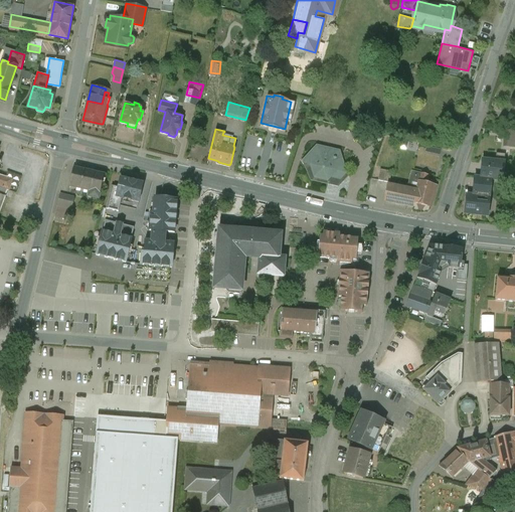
[(0,182),(18,187),(22,173),(10,169),(9,172),(0,169),(0,152),(4,140),(0,138),(0,182)]
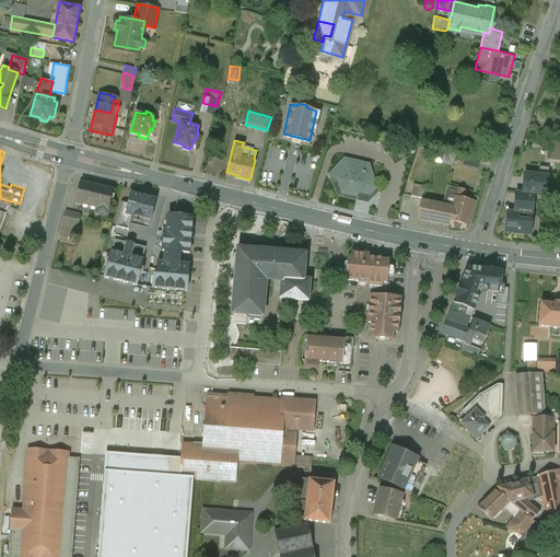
[(370,161),(343,154),(328,172),(329,175),(337,177),(341,192),(356,195),(359,192),(374,195),(378,189),(370,161)]
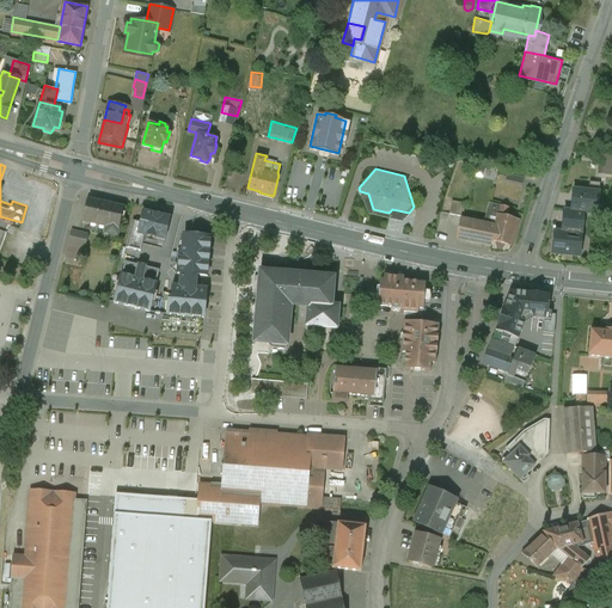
[(600,180),(589,179),(588,189),(599,190),(600,180)]
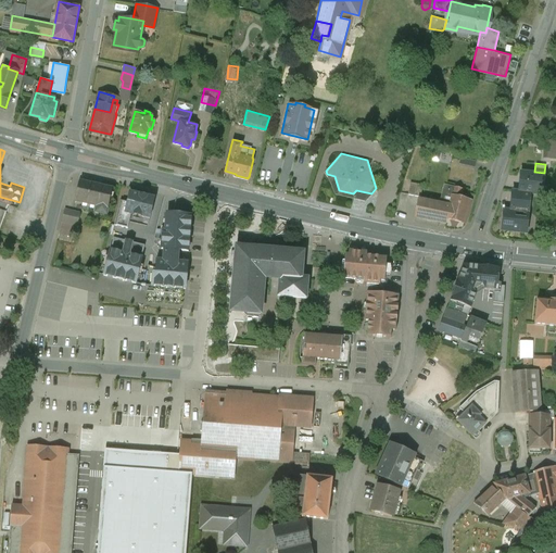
[(534,172),(520,170),(518,190),(530,191),(542,192),(544,173),(534,172)]
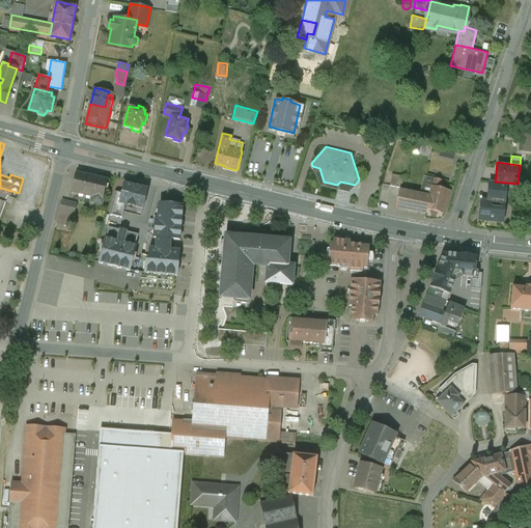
[(98,175),(76,171),(72,190),(103,197),(107,177),(98,175)]
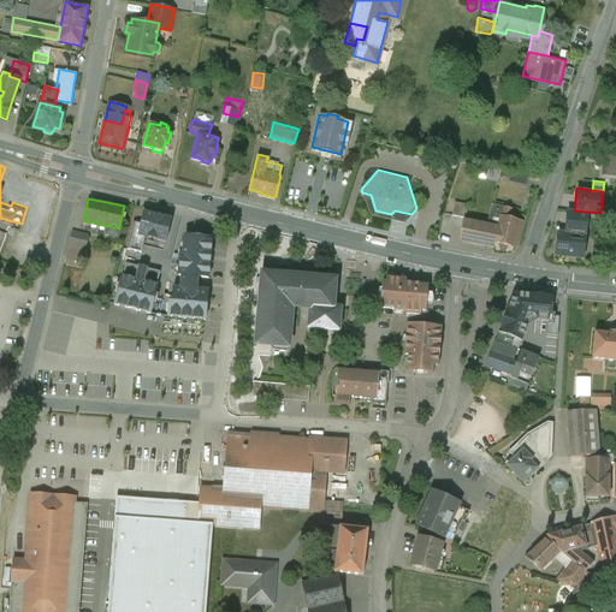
[(468,202),(454,200),(451,213),(466,215),(468,202)]
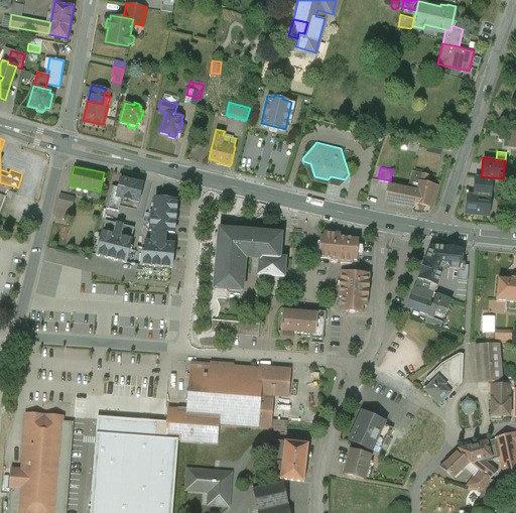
[(429,173),(414,169),(409,188),(416,189),(413,200),(414,200),(414,201),(431,205),(436,183),(435,183),(427,181),(429,173)]
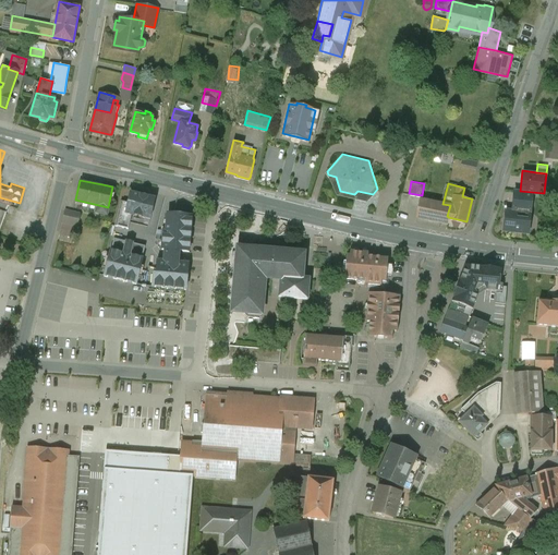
[(520,191),(513,190),(511,209),(505,208),(502,229),(528,231),(532,192),(520,191)]
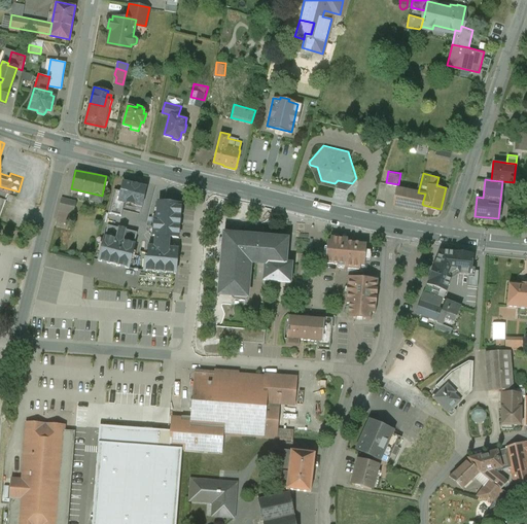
[(146,185),(123,180),(120,189),(113,188),(108,211),(120,214),(124,200),(130,202),(130,203),(141,205),(146,185)]
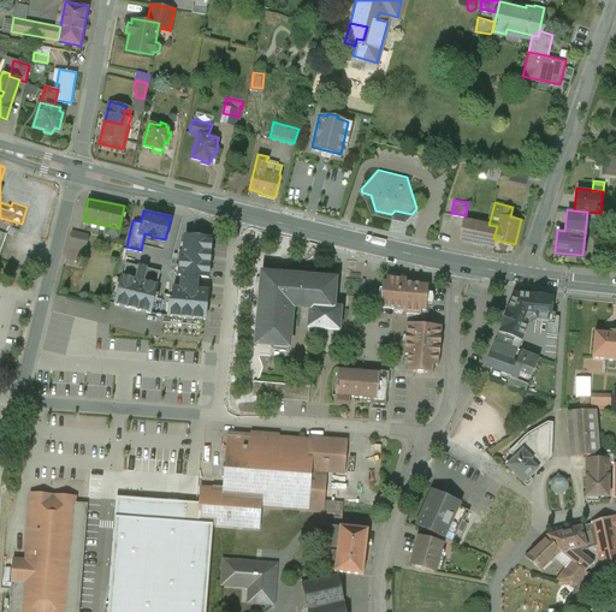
[(487,224),(465,219),(461,236),(460,238),(493,244),(495,239),(495,238),(493,238),(497,226),(489,225),(487,225),(487,224)]
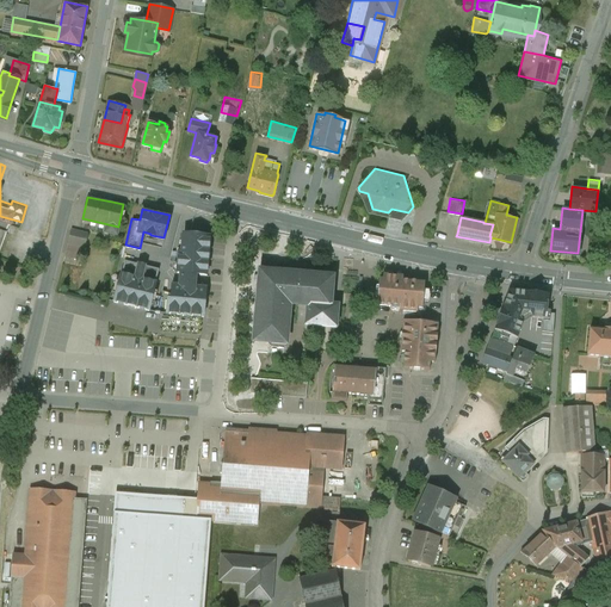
[(0,223),(0,245),(5,246),(11,227),(0,223)]
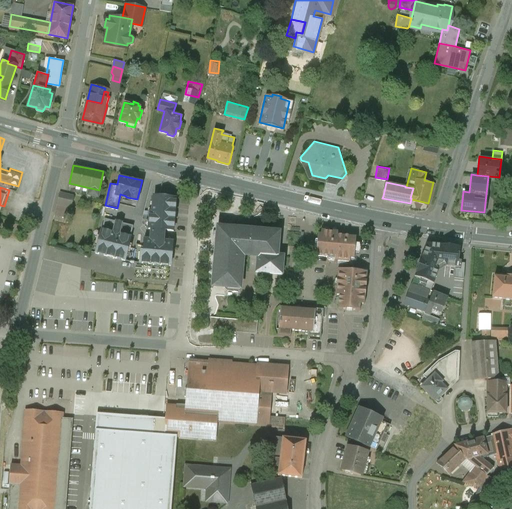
[(73,194),(59,191),(57,202),(71,205),(73,194)]
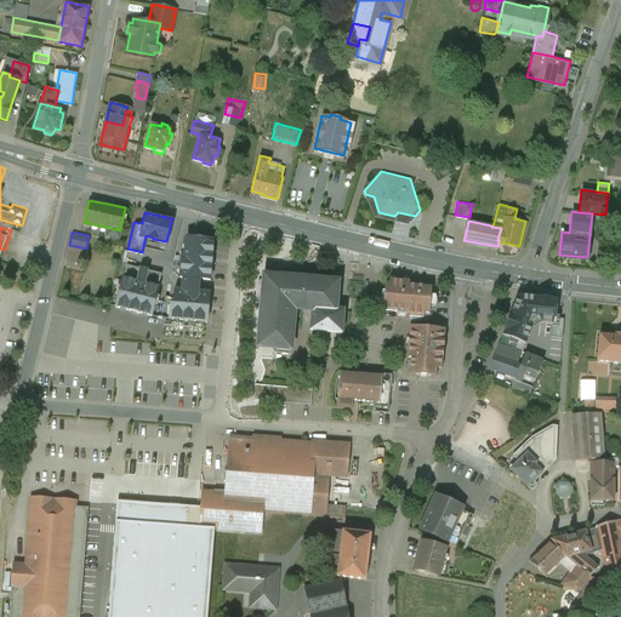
[(214,238),(186,235),(184,253),(182,253),(180,275),(183,275),(199,276),(210,278),(214,238)]
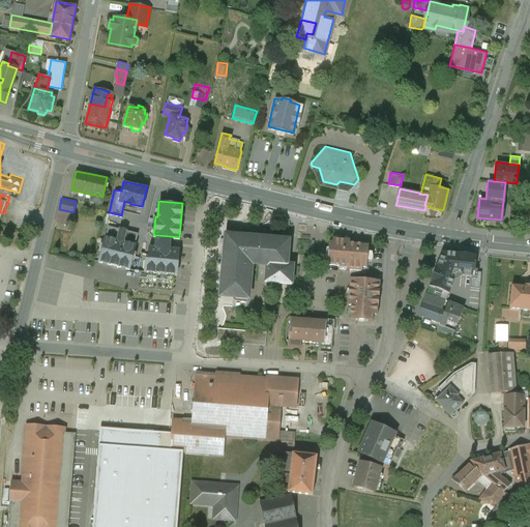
[(138,232),(108,225),(105,236),(98,260),(129,268),(136,244),(135,243),(138,232)]
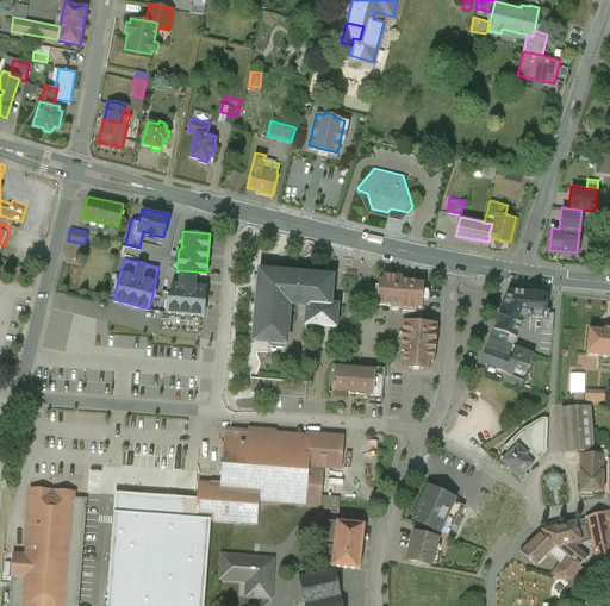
[(334,275),(263,269),(262,289),(257,288),(254,333),(272,335),(272,339),(285,341),(288,300),(305,303),(304,323),(336,325),(338,301),(331,301),(334,275)]
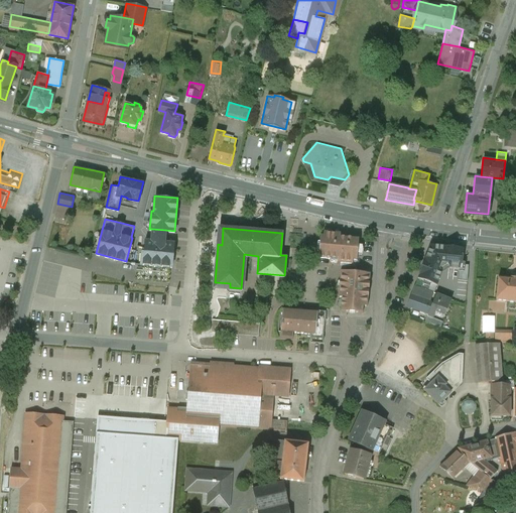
[(359,237),(340,235),(341,231),(339,231),(339,230),(335,230),(324,229),(324,233),(320,233),(319,240),(317,240),(316,248),(318,248),(318,255),(331,256),(330,260),(352,262),(353,258),(357,258),(359,237)]
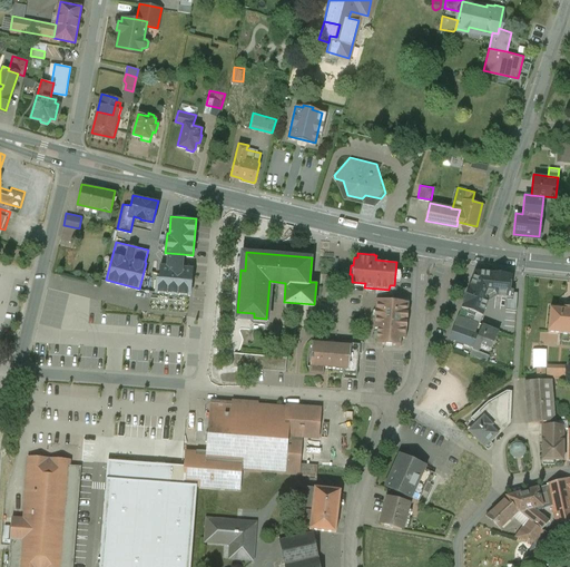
[(167,265),(159,264),(158,277),(156,277),(155,291),(189,294),(192,267),(182,266),(167,265)]
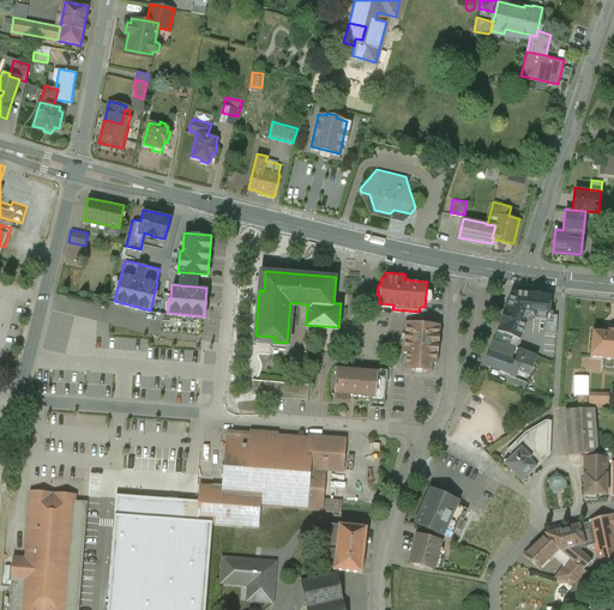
[(546,318),(545,330),(555,331),(557,313),(553,312),(553,310),(549,310),(551,294),(512,289),(493,337),(515,345),(517,346),(525,324),(535,318),(534,316),(546,318)]
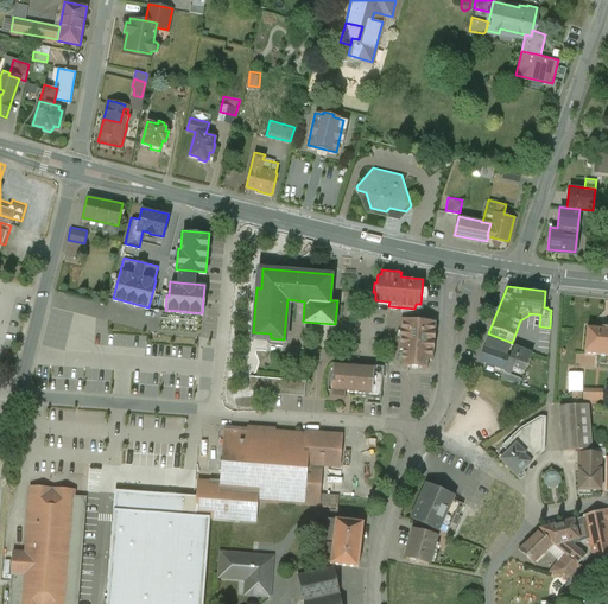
[(431,319),(400,317),(398,347),(403,348),(401,363),(428,366),(428,358),(432,358),(436,320),(431,319)]
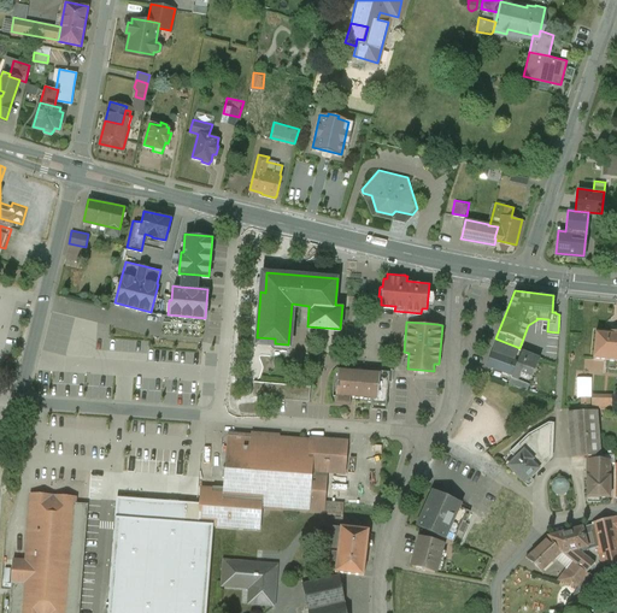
[(616,329),(607,329),(606,329),(595,329),(593,357),(606,358),(607,358),(615,359),(616,359),(616,358),(616,329)]
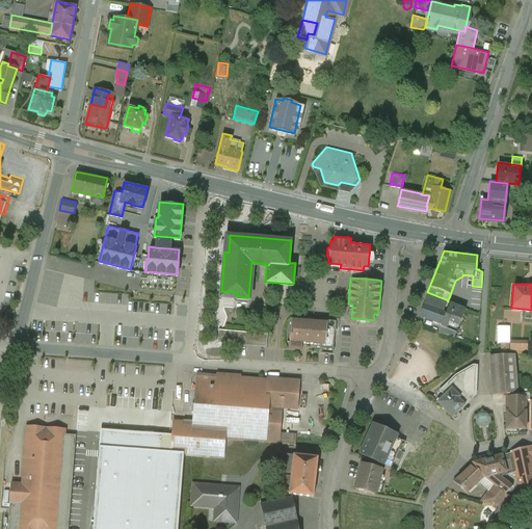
[(446,299),(427,292),(420,313),(442,321),(446,311),(442,309),(446,299)]
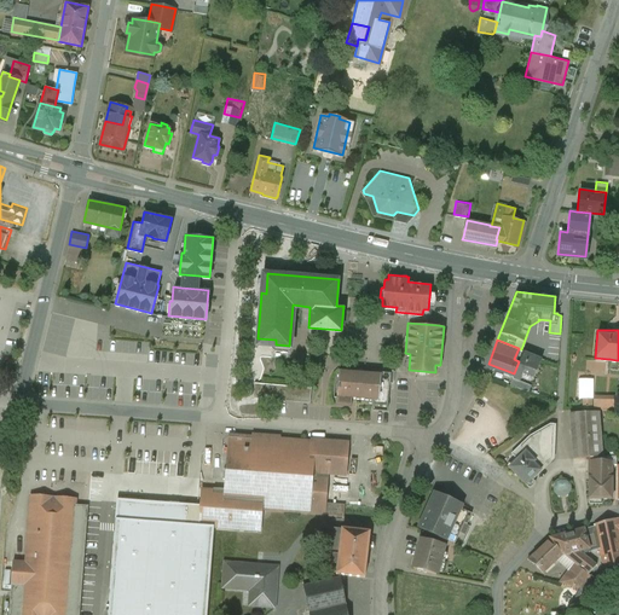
[(541,357),(524,349),(519,361),(514,373),(513,377),(519,379),(519,378),(522,372),(533,377),(541,357)]
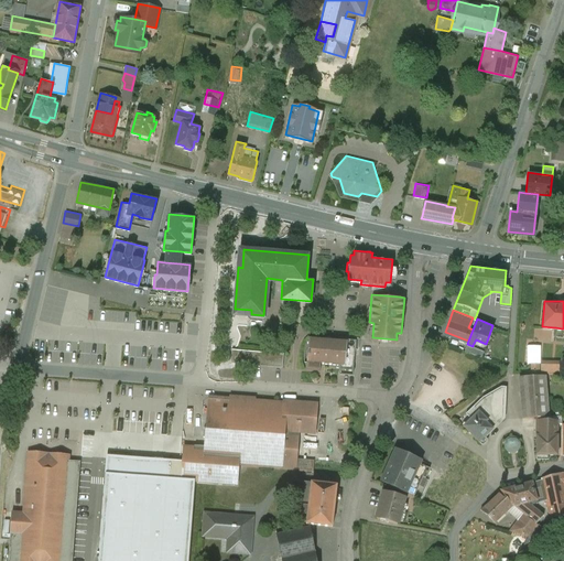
[(355,340),(308,336),(306,360),(307,360),(307,367),(320,368),(320,362),(339,364),(339,367),(353,368),(355,340)]
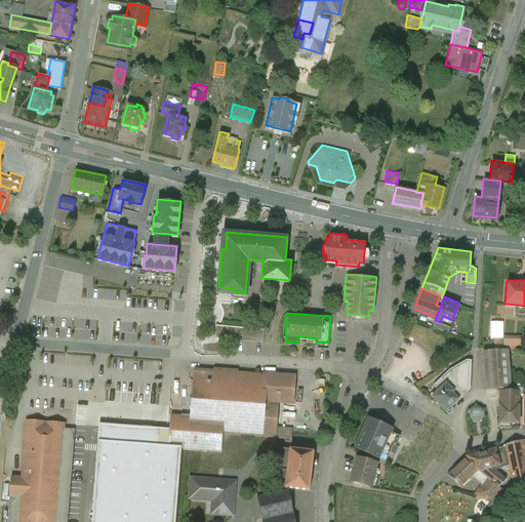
[(450,325),(440,321),(440,322),(435,320),(432,325),(448,330),(450,325)]
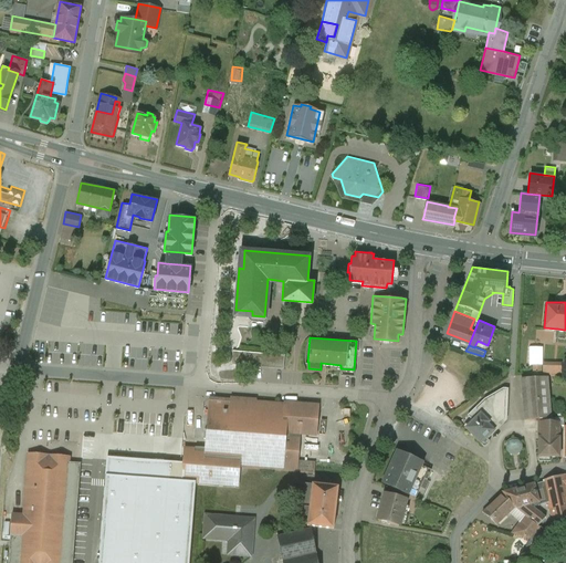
[(269,352),(240,350),(239,363),(268,365),(269,352)]
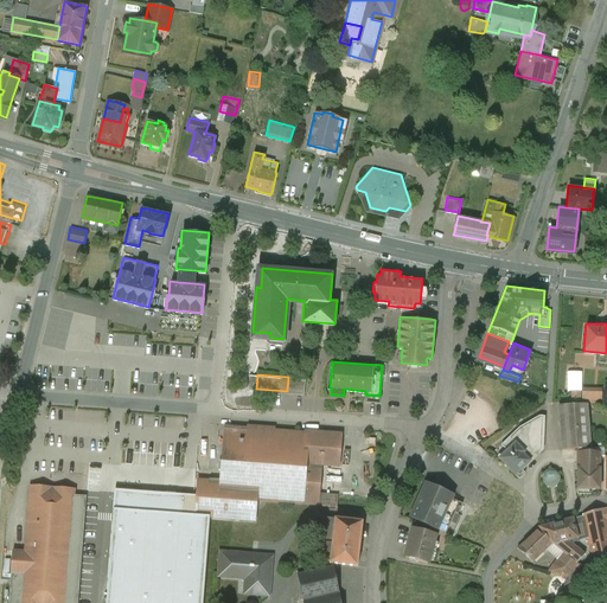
[(305,378),(288,377),(287,391),(304,393),(305,378)]
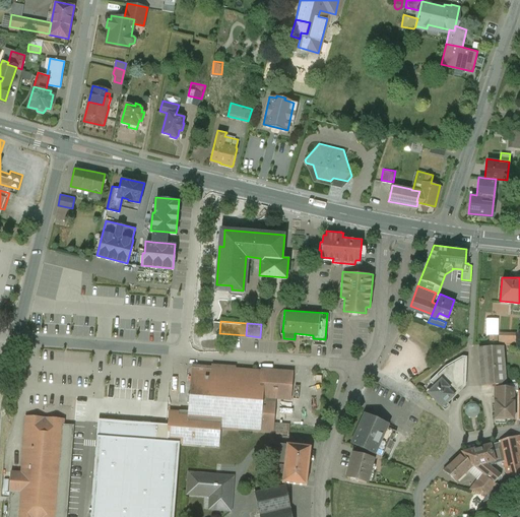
[(502,341),(519,340),(518,329),(501,330),(502,341)]
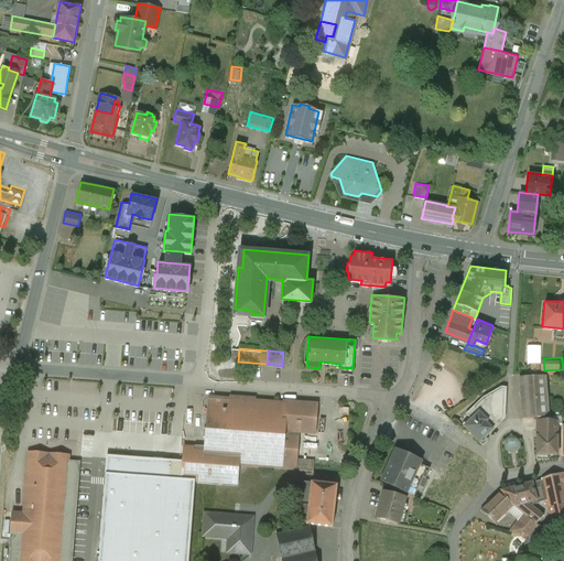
[(545,374),(519,375),(522,416),(537,414),(549,414),(549,413),(545,374)]
